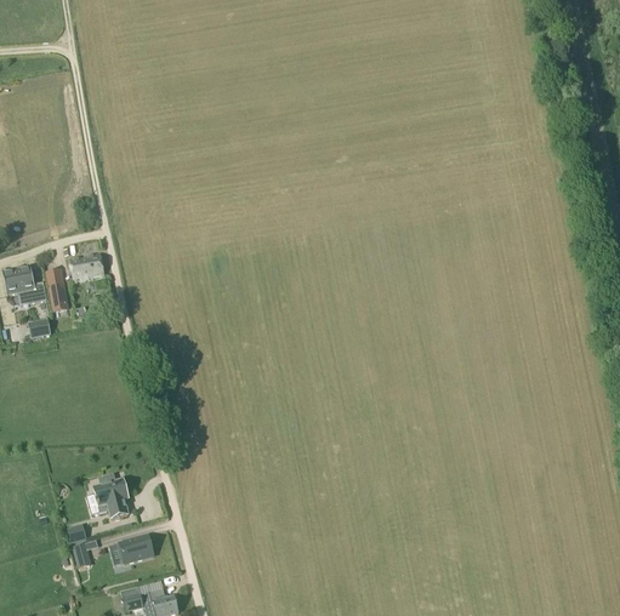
[(73,280),(104,274),(100,251),(69,257),(73,280)]
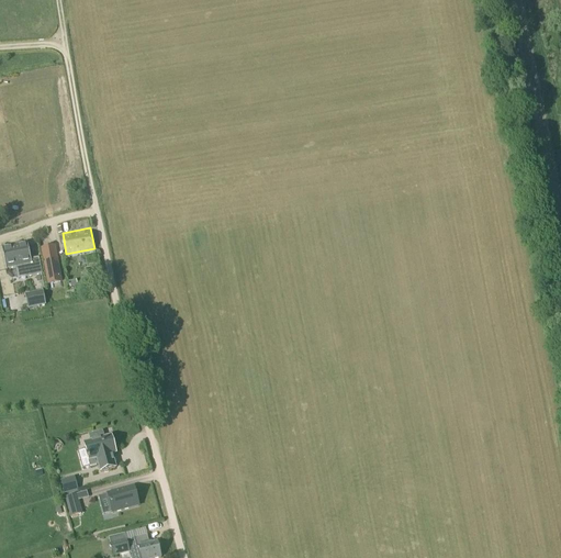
[(24,263),(26,274),(34,271),(27,240),(2,244),(7,266),(24,263)]
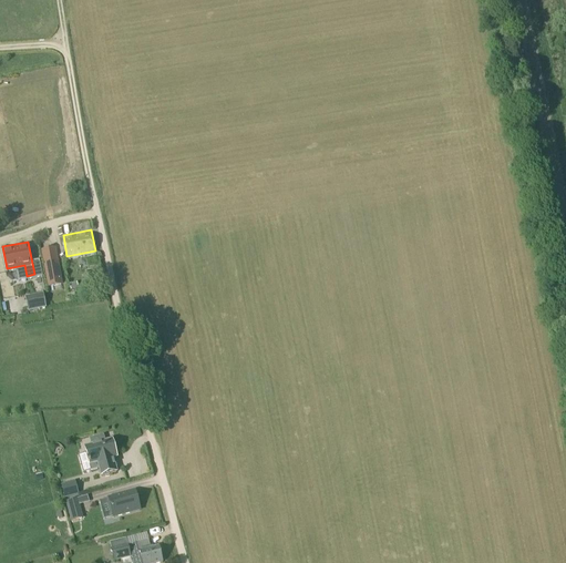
[(55,245),(42,247),(49,283),(62,280),(55,245)]
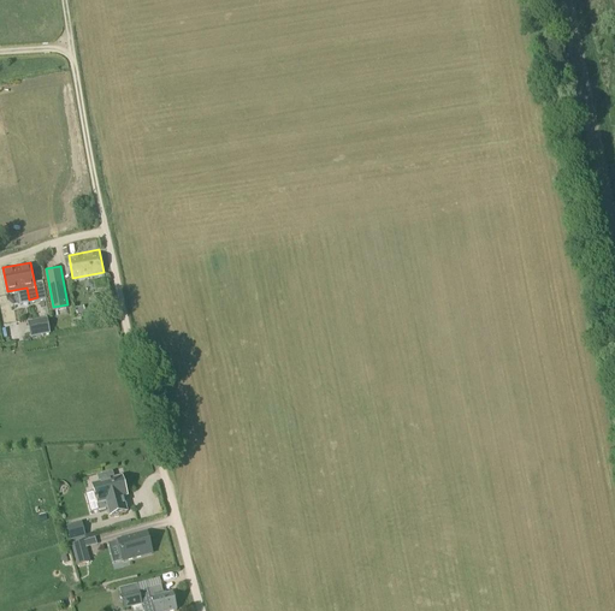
[(31,333),(51,330),(48,315),(28,320),(31,333)]
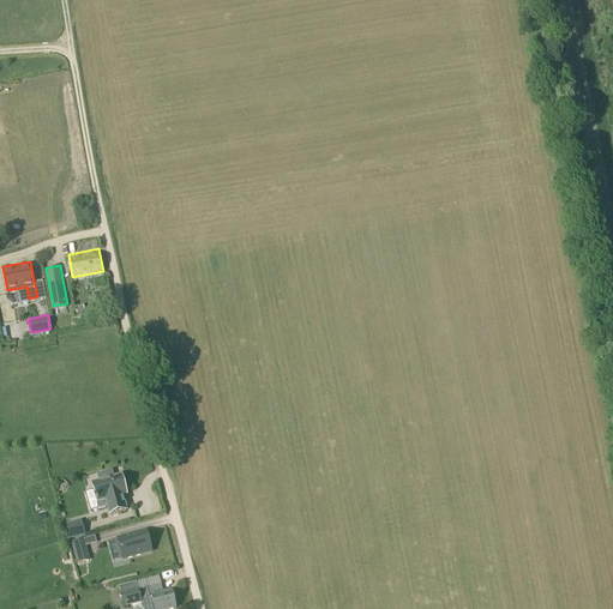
[(92,481),(94,487),(96,494),(95,495),(96,499),(97,499),(100,506),(108,504),(110,512),(127,507),(125,500),(122,493),(126,492),(127,492),(122,472),(114,475),(113,468),(98,471),(100,478),(92,481)]
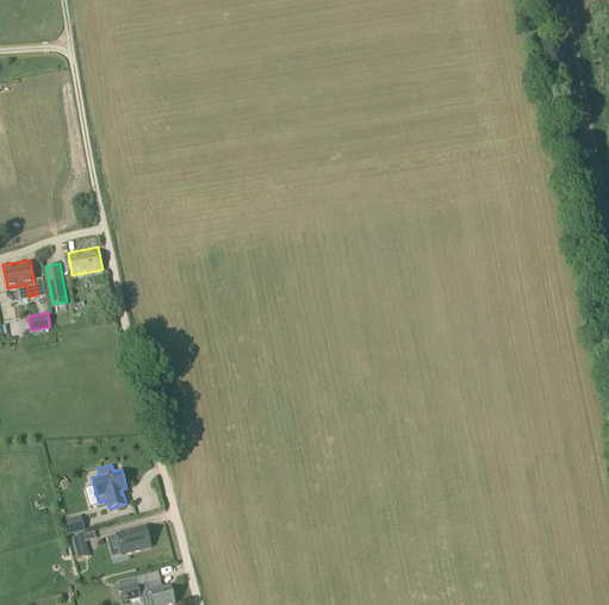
[(81,515),(67,518),(70,531),(85,526),(81,515)]
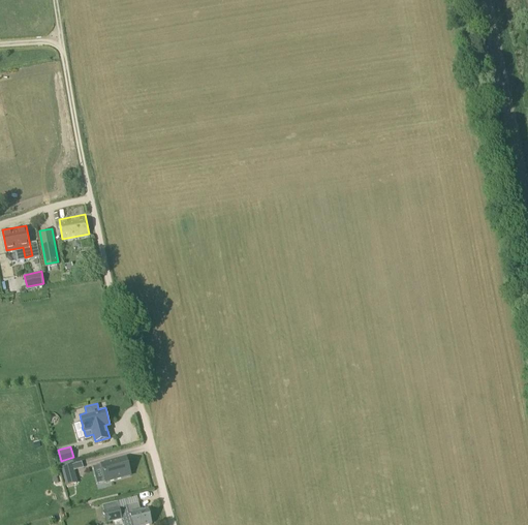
[(106,480),(131,472),(126,455),(101,461),(106,480)]
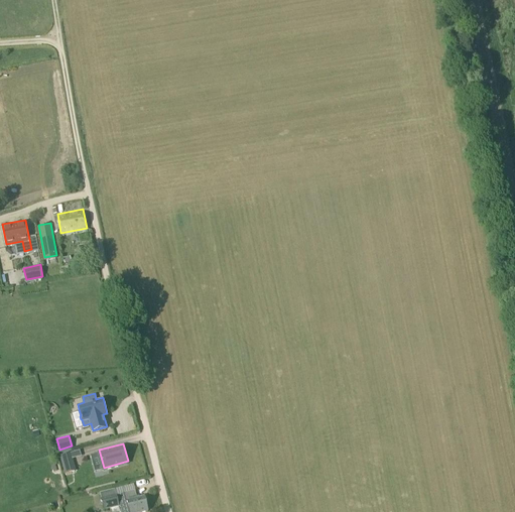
[(137,497),(137,496),(135,488),(134,482),(115,487),(100,490),(104,507),(118,504),(119,509),(122,511),(123,511),(134,511),(148,509),(147,507),(148,505),(148,502),(146,501),(144,495),(137,497)]
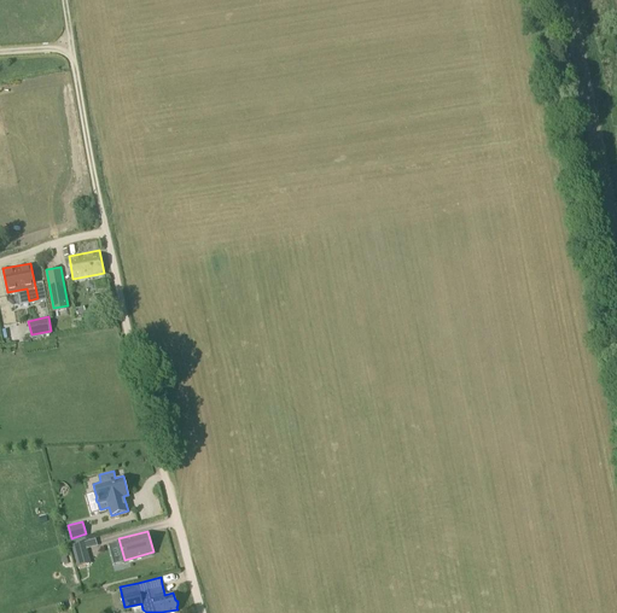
All buildings are outlined.
